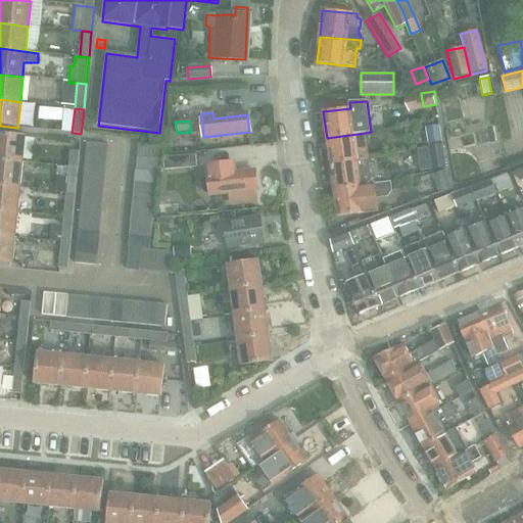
[(424,127),(428,145),(441,142),(438,125),(424,127)]
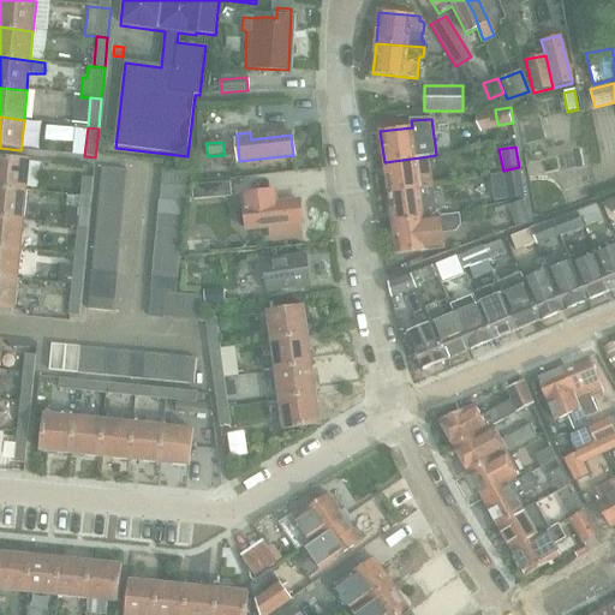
[(0,186),(27,190),(30,160),(0,156),(0,186)]
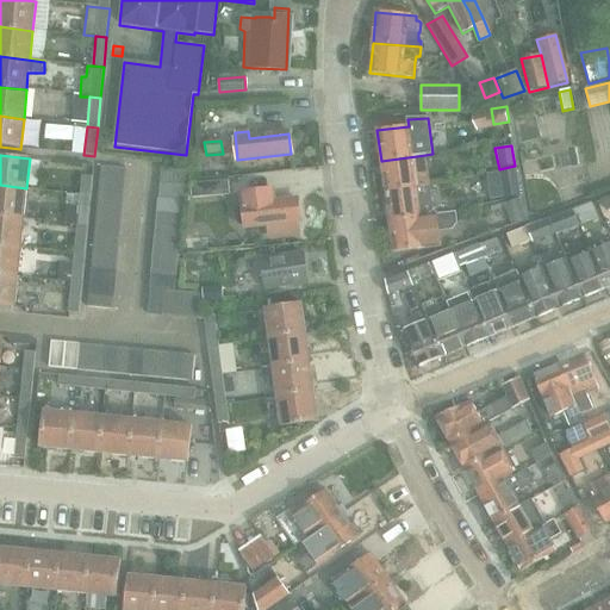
[(427,163),(425,155),(381,161),(385,192),(430,187),(427,163)]
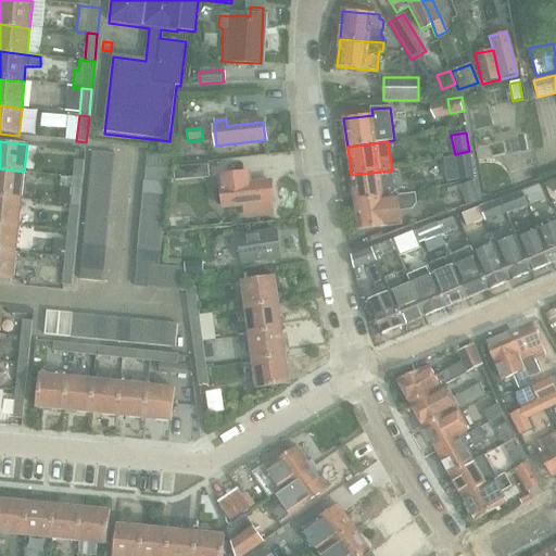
[(114,165),(115,153),(91,151),(90,162),(114,165)]
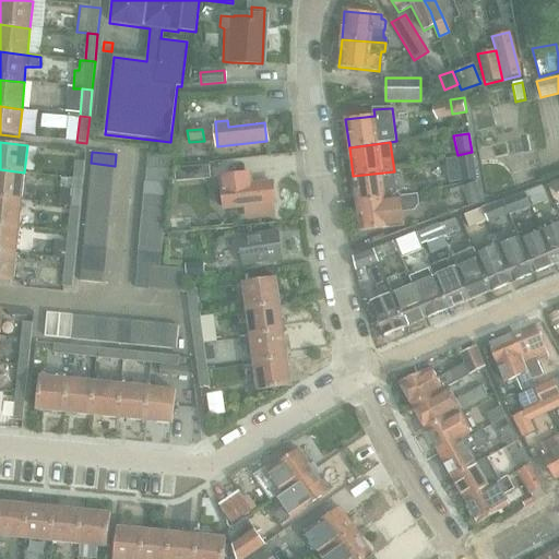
[(149,155),(147,169),(174,171),(175,157),(149,155)]
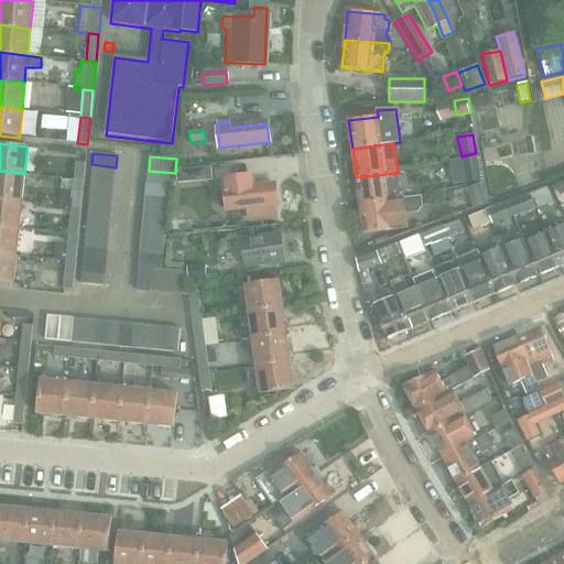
[(463,179),(480,176),(478,158),(459,161),(463,179)]
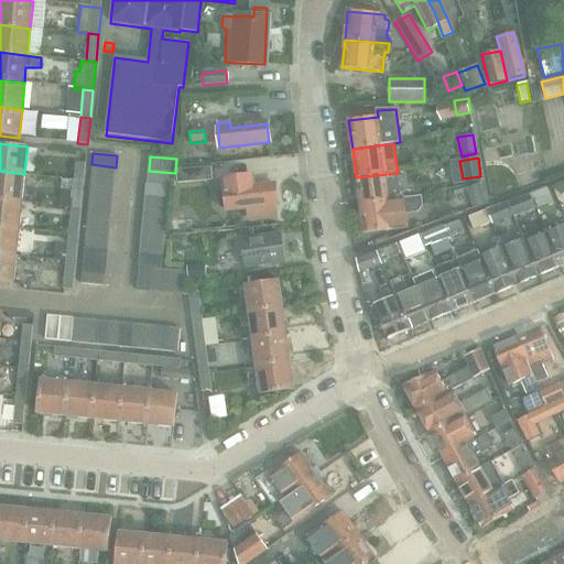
[(74,180),(84,181),(86,164),(75,163),(74,180)]
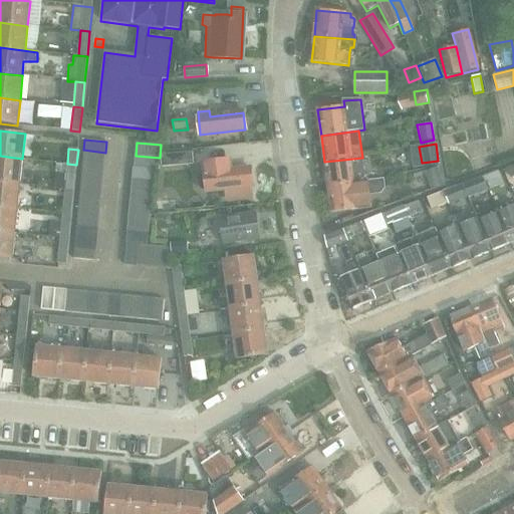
[(83,150),(82,161),(104,163),(105,153),(83,150)]
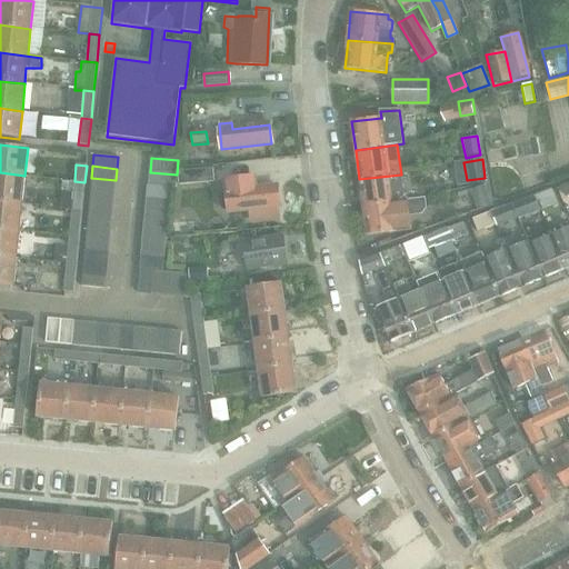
[(195,170),(177,171),(178,185),(213,181),(212,168),(197,170),(195,170)]
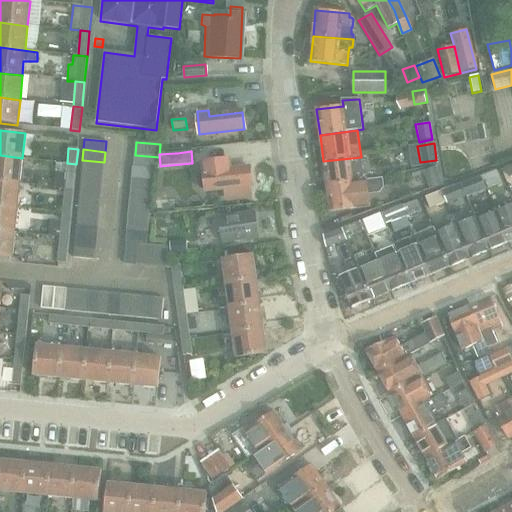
[(22,158),(0,155),(0,180),(20,182),(22,158)]
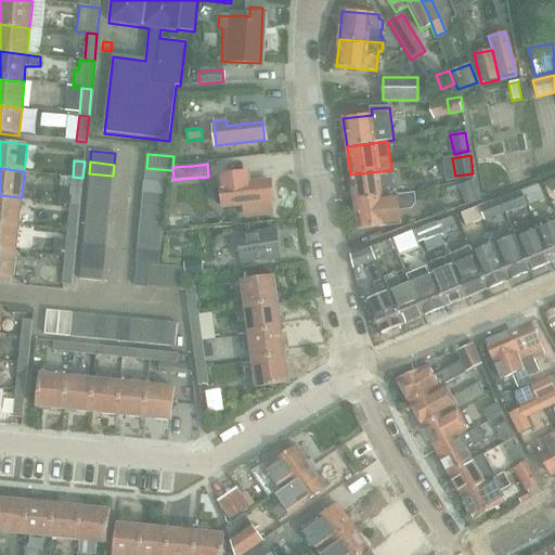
[(171,183),(172,170),(146,168),(144,181),(167,183),(171,183)]
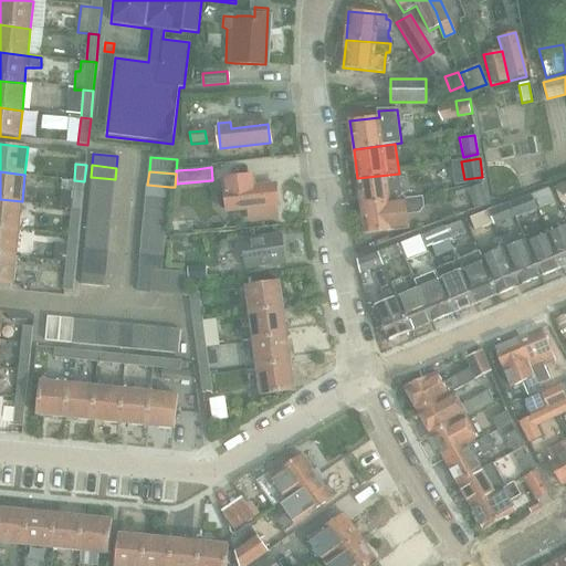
[(402,199),(399,174),(357,178),(362,205),(402,199)]
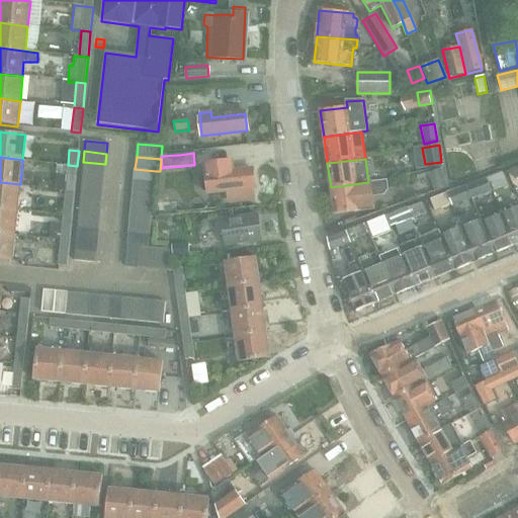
[(83,162),(82,173),(104,175),(105,164),(83,162)]
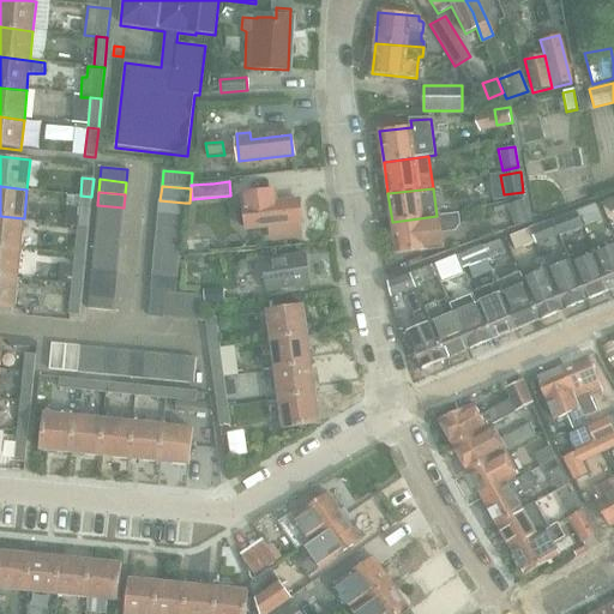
[(240,210),(235,214),(236,224),(241,228),(247,228),(247,229),(301,222),(299,202),(277,204),(276,192),(244,196),(245,209),(240,210)]
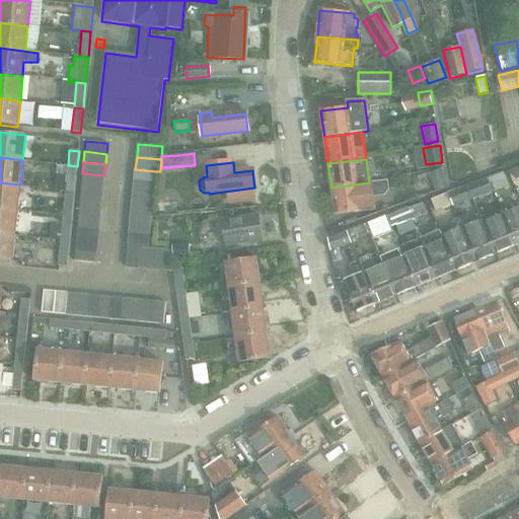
[(68,165),(66,190),(75,191),(77,166),(68,165)]
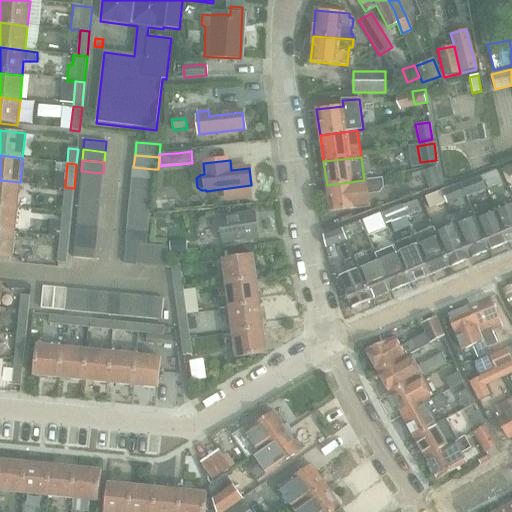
[(422,171),(429,190),(443,186),(436,166),(422,171)]
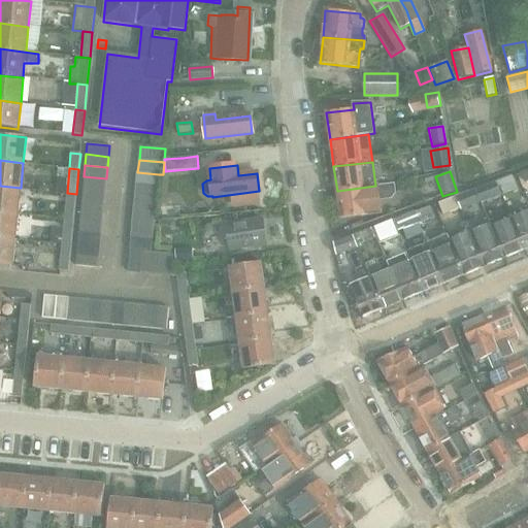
[(137,172),(136,183),(158,185),(159,174),(137,172)]
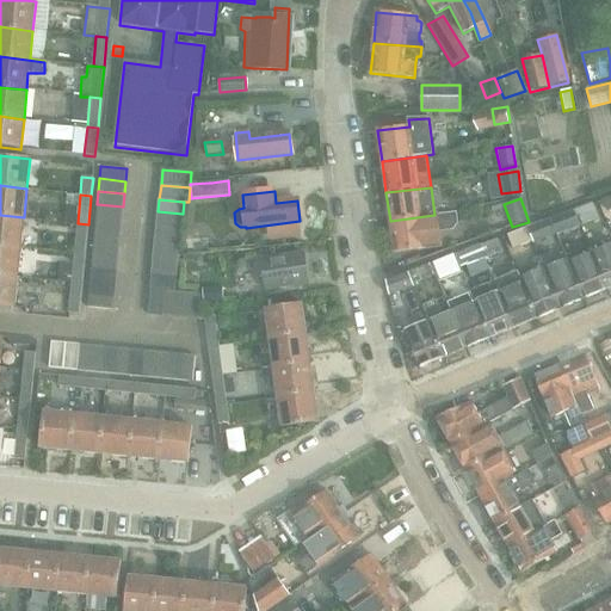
[(97,204),(96,217),(122,220),(123,207),(97,204)]
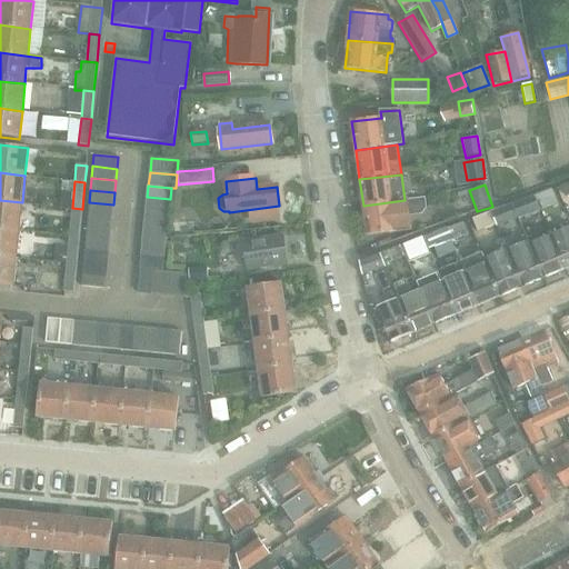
[(551,190),(535,197),(540,210),(558,205),(551,190)]
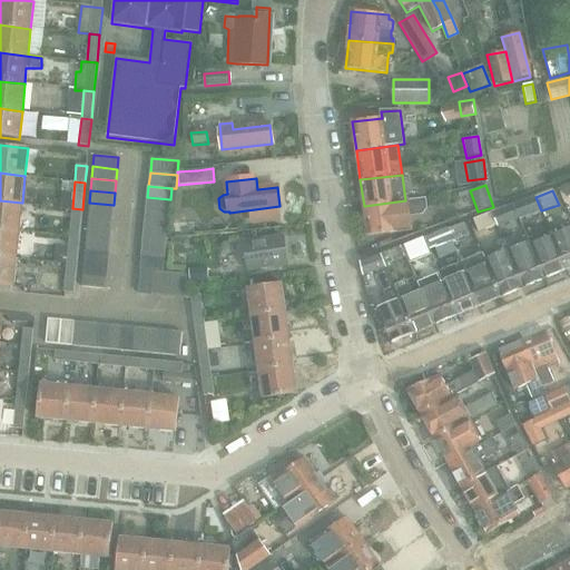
[(147,197),(146,209),(168,212),(170,199),(147,197)]
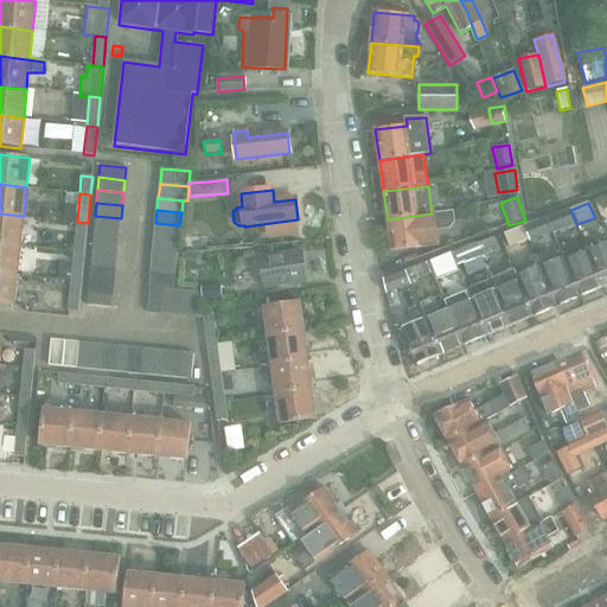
[(557,231),(576,224),(570,210),(553,216),(557,231)]
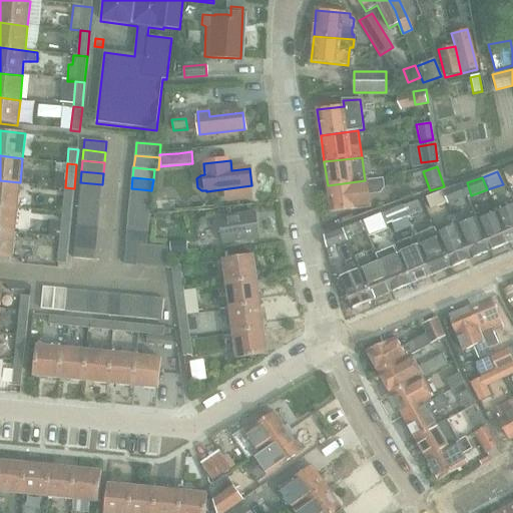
[(371,206),(369,194),(381,192),(385,187),(383,178),(365,180),(328,185),(331,212),(371,206)]
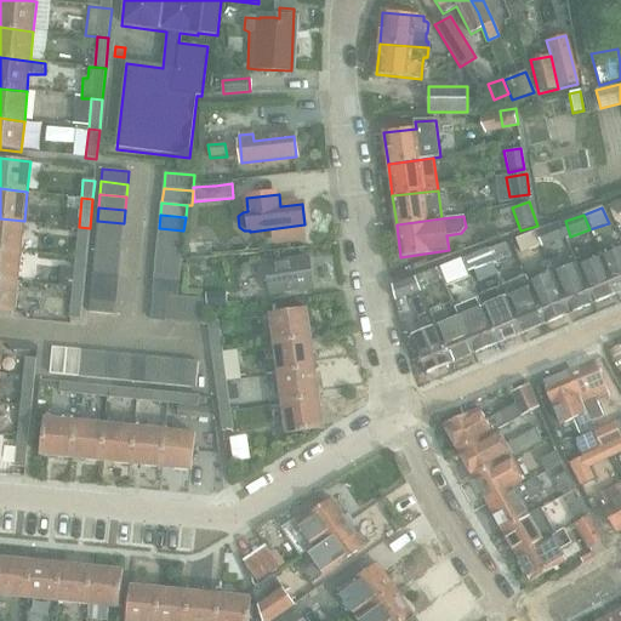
[(24,221),(0,218),(0,249),(21,251),(24,221)]
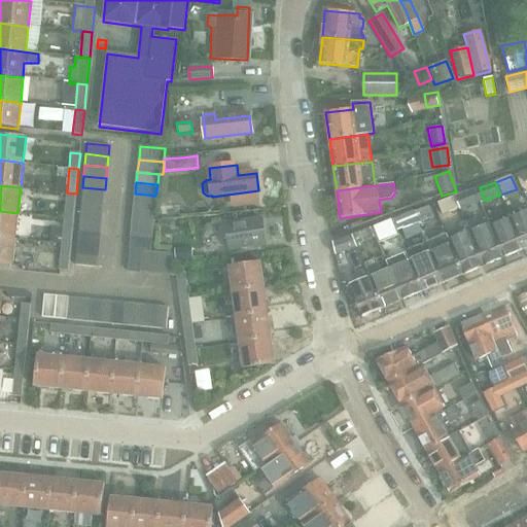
[(82,187),(81,198),(104,201),(105,189),(82,187)]
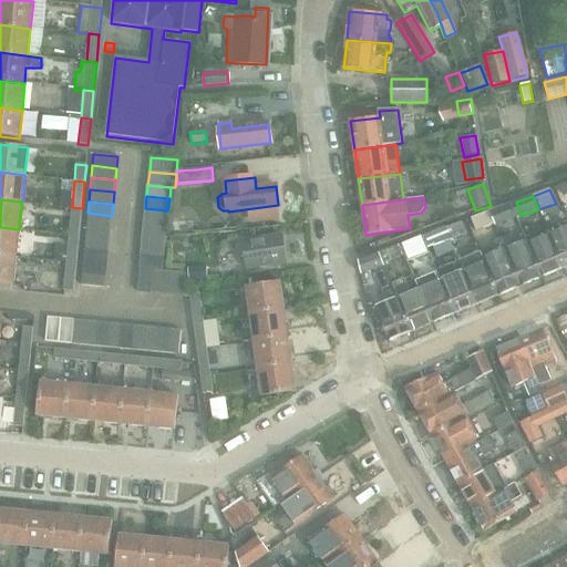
[(511,203),(488,210),(495,226),(516,218),(511,203)]
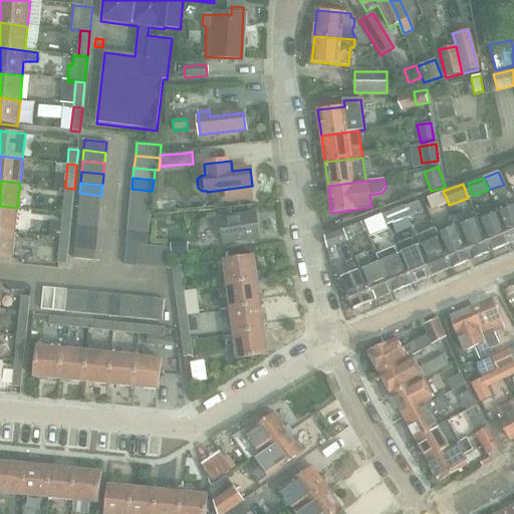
[(65,188),(62,213),(71,214),(74,189),(65,188)]
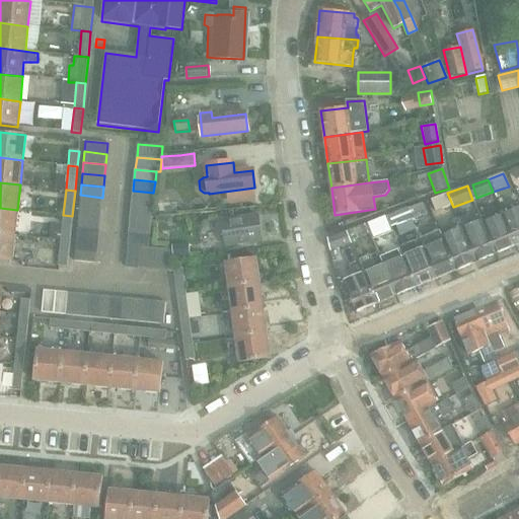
[(133,191),(132,202),(152,204),(153,193),(133,191)]
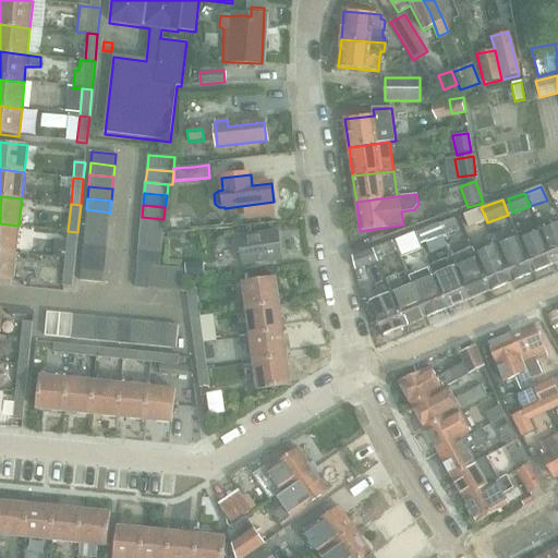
[(486,222),(487,222),(481,207),(480,207),(480,209),(462,215),(468,228),(486,221),(486,222)]
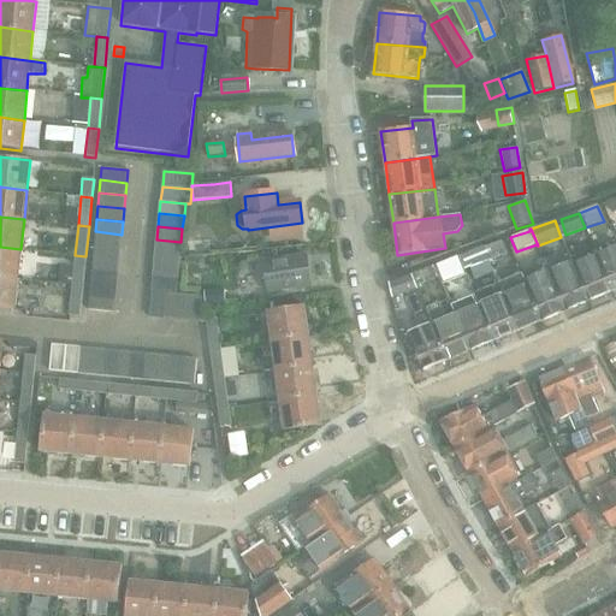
[(95,231),(94,244),(120,247),(122,235),(95,231)]
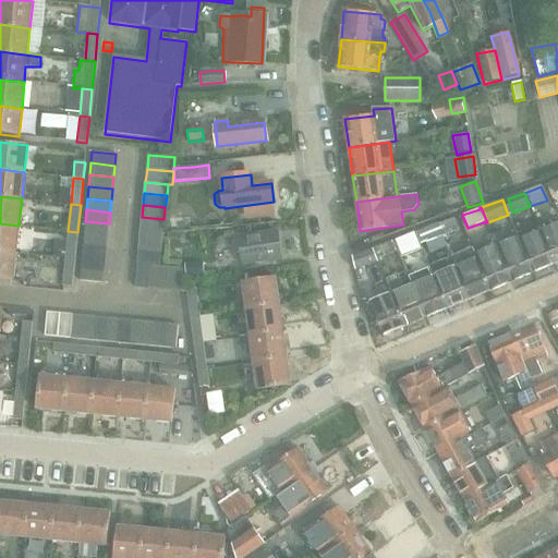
[(142,217),(141,229),(162,231),(164,219),(142,217)]
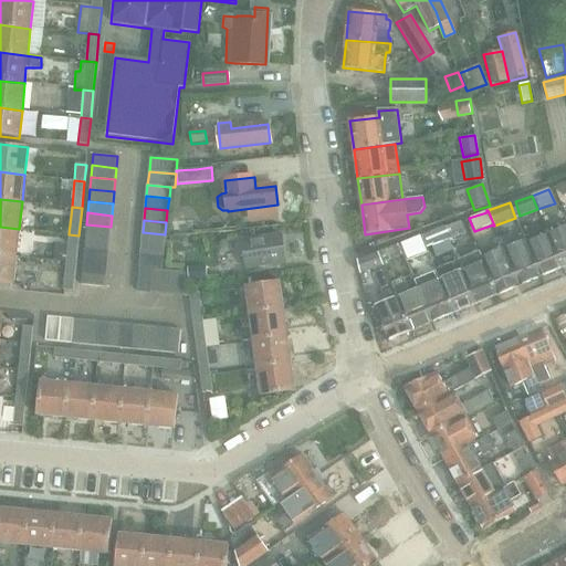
[(461,221),(443,227),(449,240),(465,233),(461,221)]
